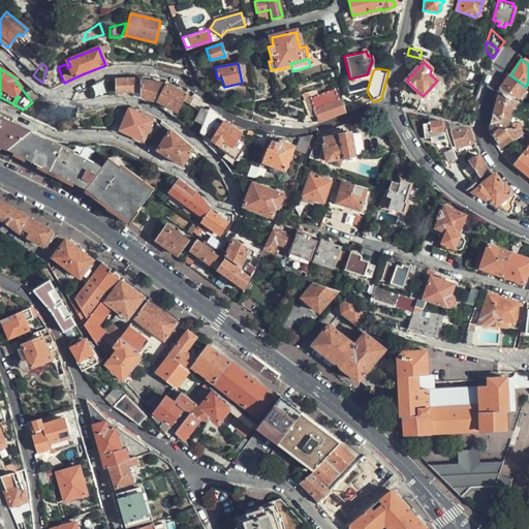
[(485,74),(469,70),(466,81),(479,85),(485,74)]
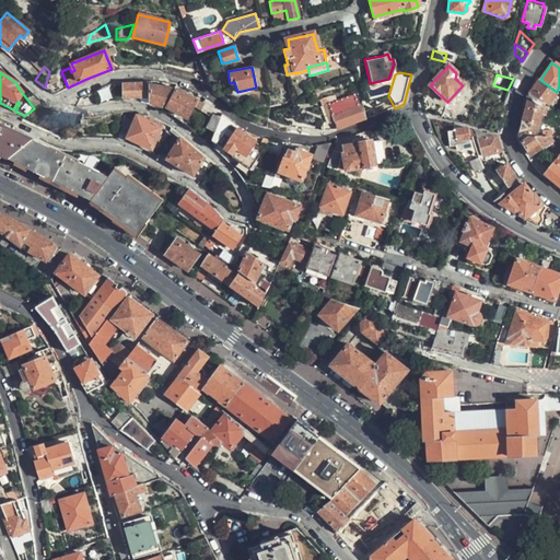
[(540,80),(531,94),(548,105),(557,92),(540,80)]
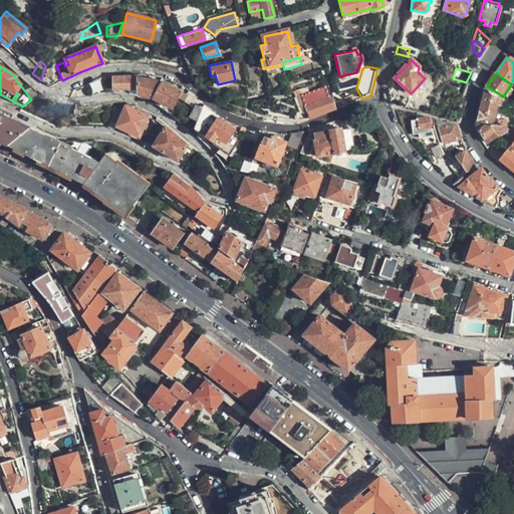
[(150,97),(159,81),(148,80),(138,78),(138,77),(113,77),(112,89),(138,88),(138,93),(150,97)]
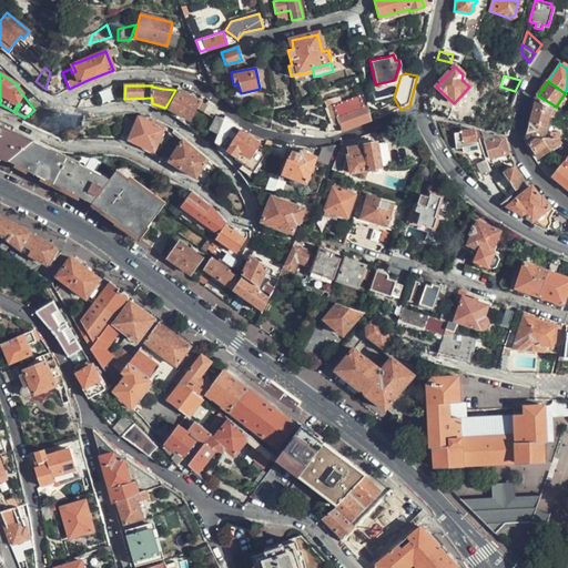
[(203,111),(206,104),(190,95),(179,90),(169,109),(190,119),(196,108),(203,111)]
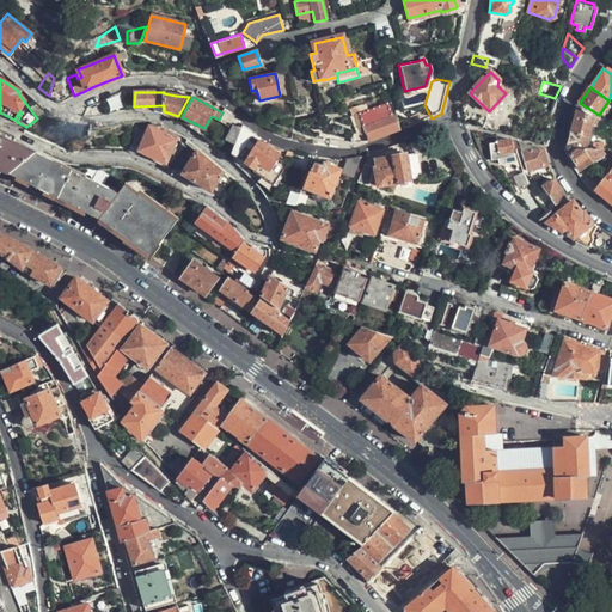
[(579,106),(568,150),(589,148),(597,117),(579,106)]
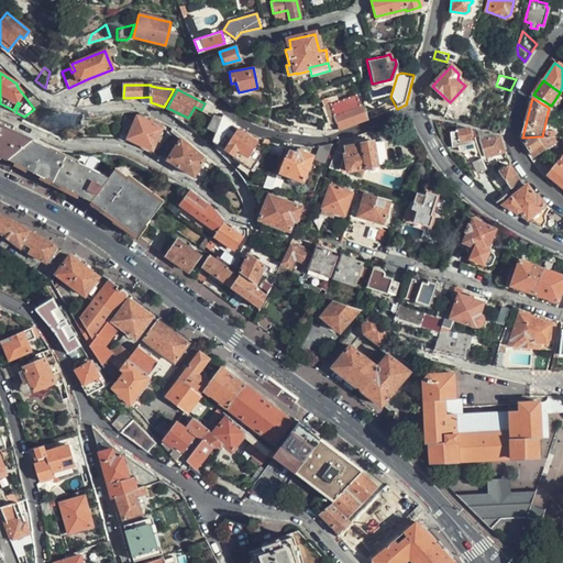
[(379,114),(393,110),(390,103),(377,108),(379,114)]
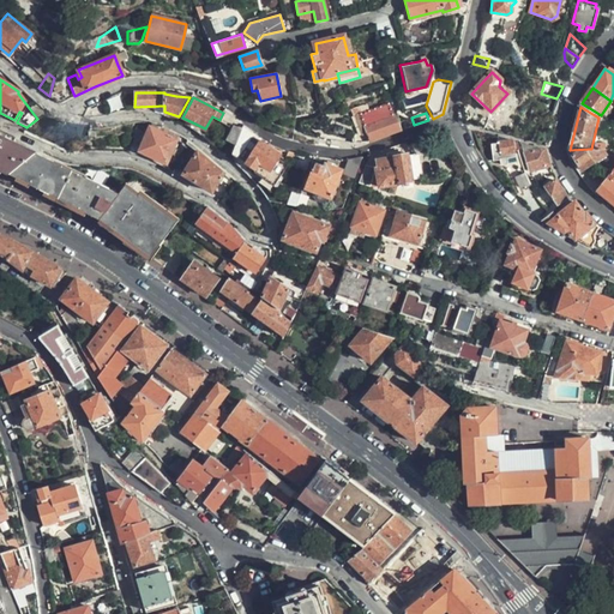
[(371,142),(399,131),(393,115),(363,126),(371,142)]
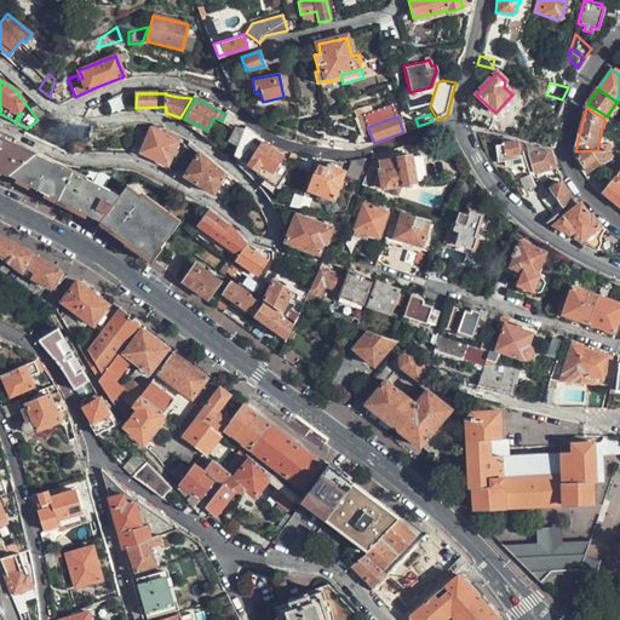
[(153,124),(138,156),(151,162),(153,159),(167,165),(178,142),(164,135),(166,128),(153,124)]
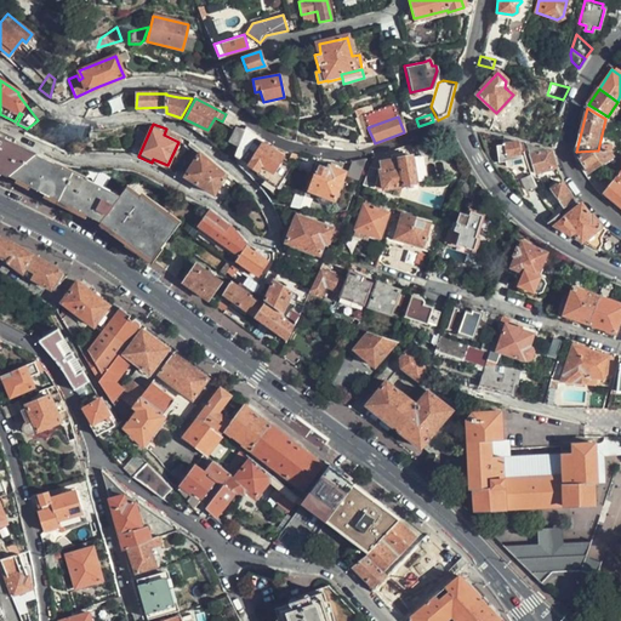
[(244,130),(239,143),(246,151),(256,137),(257,135),(246,125),(244,130)]
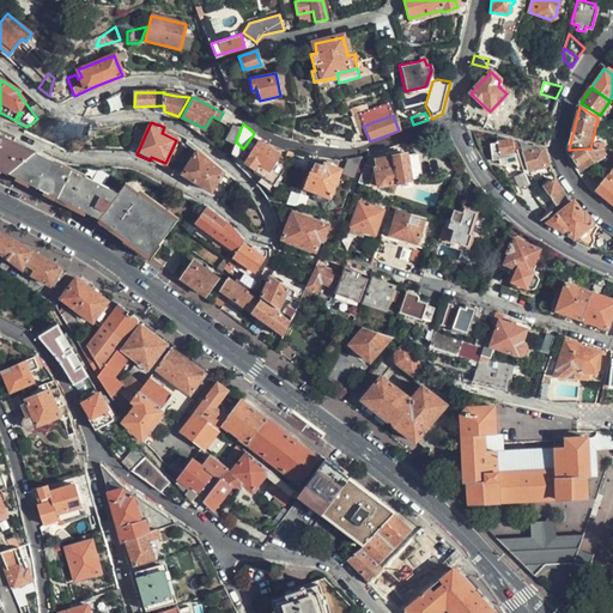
[(225,139),(235,144),(236,141),(241,128),(232,125),(225,139)]
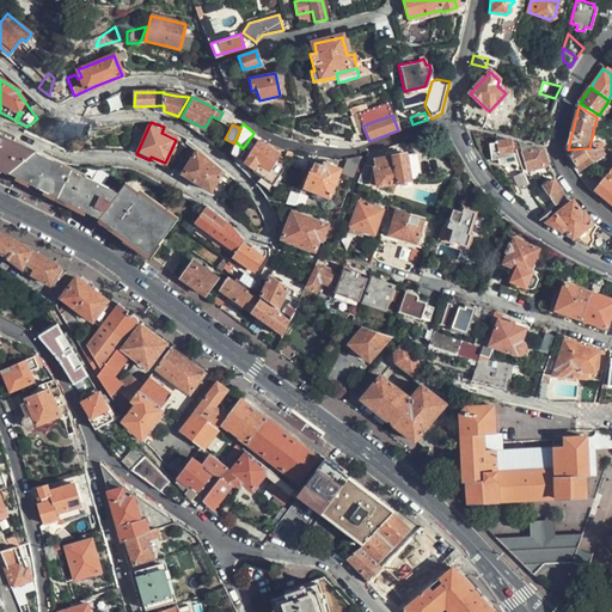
[(335,132),(334,141),(350,142),(352,133),(335,132)]
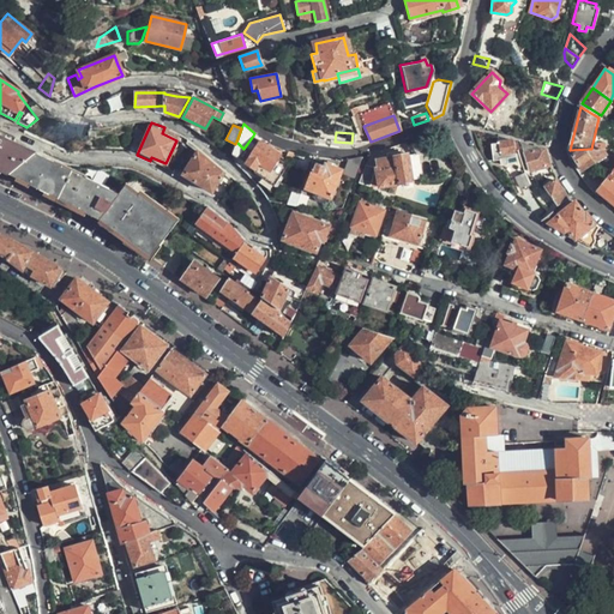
[(351,143),(365,144),(365,134),(353,133),(351,143)]
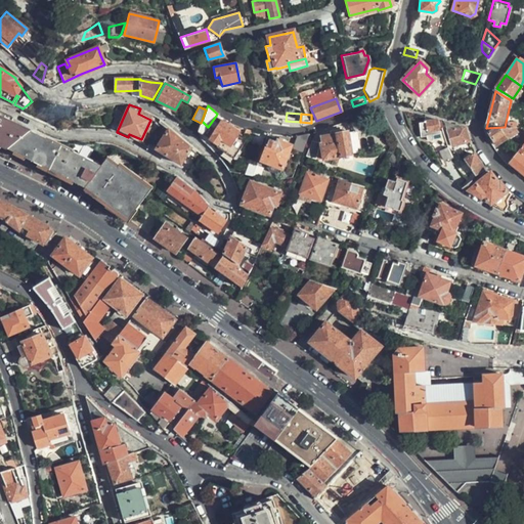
[(0,116),(0,144),(7,148),(29,130),(0,116)]
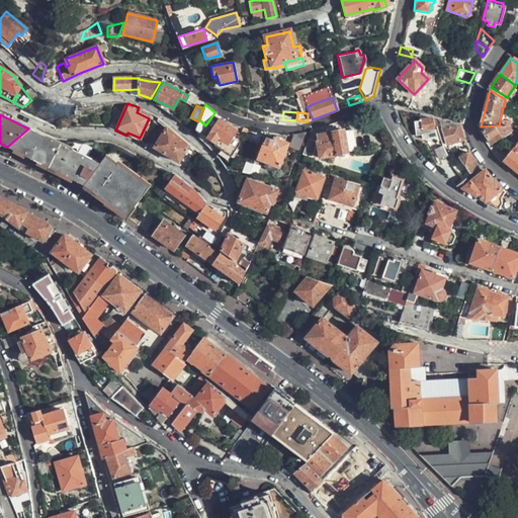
[(236,131),(213,114),(205,125),(199,119),(198,121),(195,130),(222,148),(232,154),(233,152),(235,153),(238,150),(236,148),(244,137),(240,134),(236,132),(236,131)]
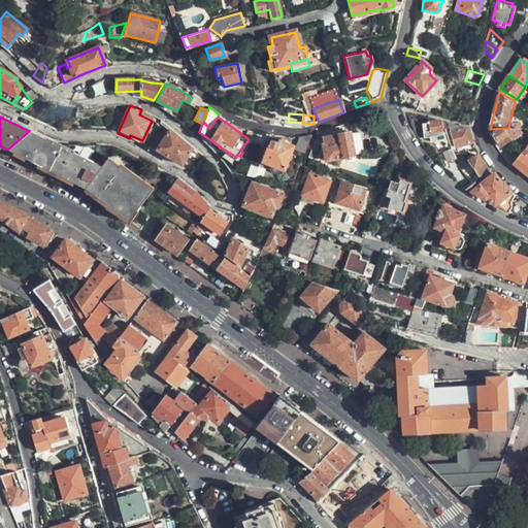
[(444,125),(443,122),(422,117),(421,122),(417,122),(420,135),(426,133),(426,135),(427,138),(430,139),(432,137),(432,136),(432,132),(441,130),(440,126),(444,125)]
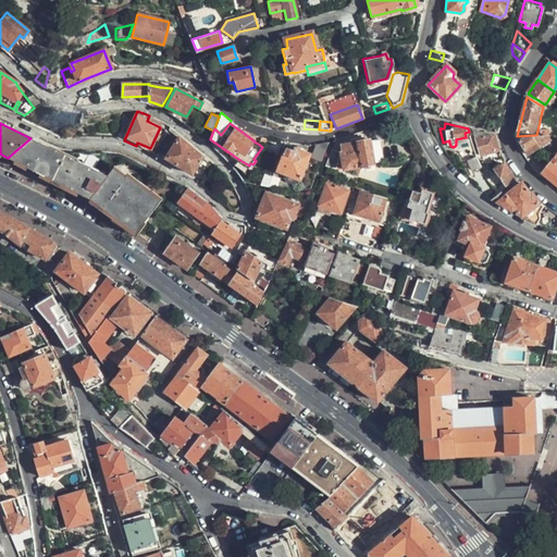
[(480,156),(498,150),(493,135),(471,130),(480,156)]
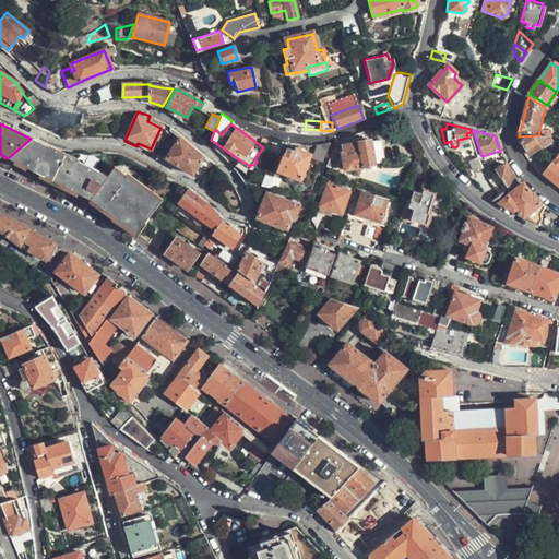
[(538,135),(519,137),(530,155),(552,141),(549,134),(538,135)]
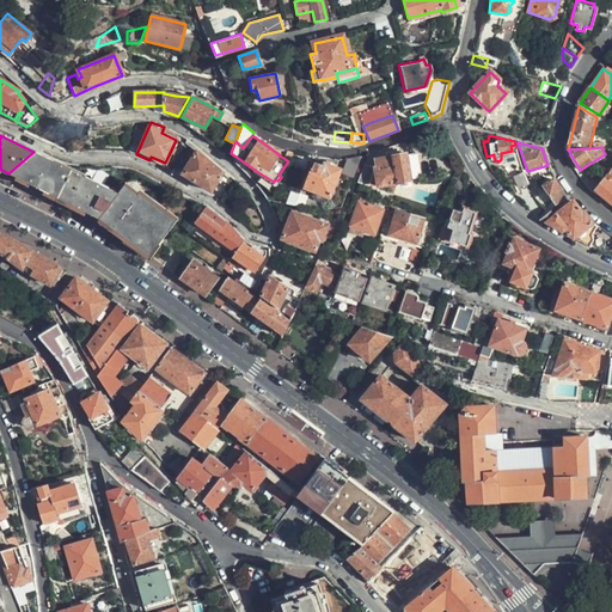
[(118,191),(34,152),(8,173),(99,220),(108,227),(150,258),(176,221),(160,209),(140,191),(138,195),(124,184),(118,191)]
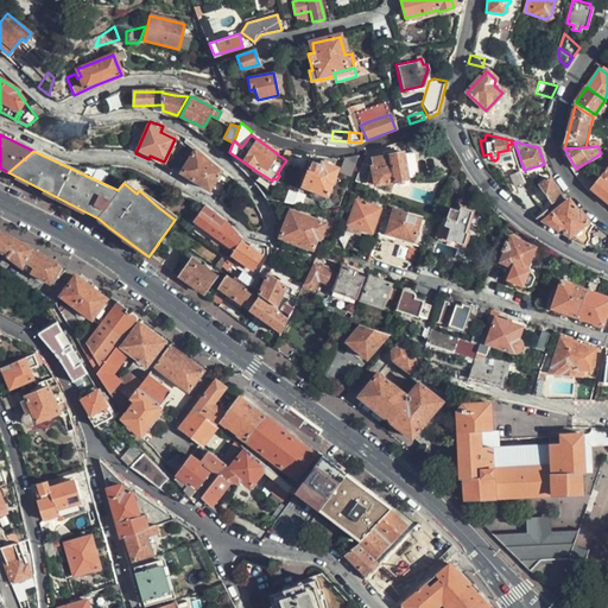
[(195,151),(181,172),(210,190),(221,172),(195,151)]
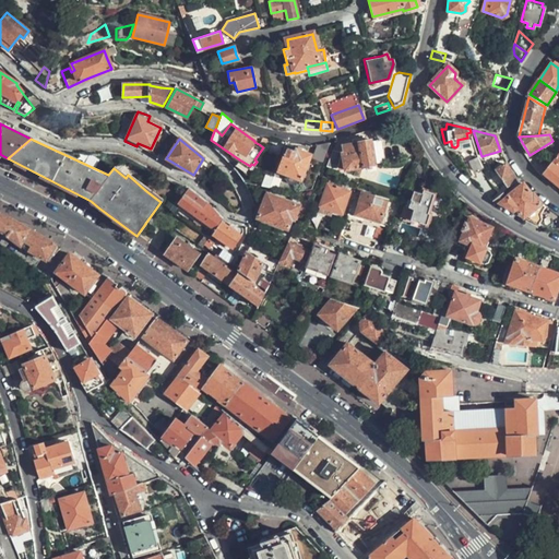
[(372,153),(370,141),(358,143),(342,146),(342,153),(345,170),(375,166),(372,153)]
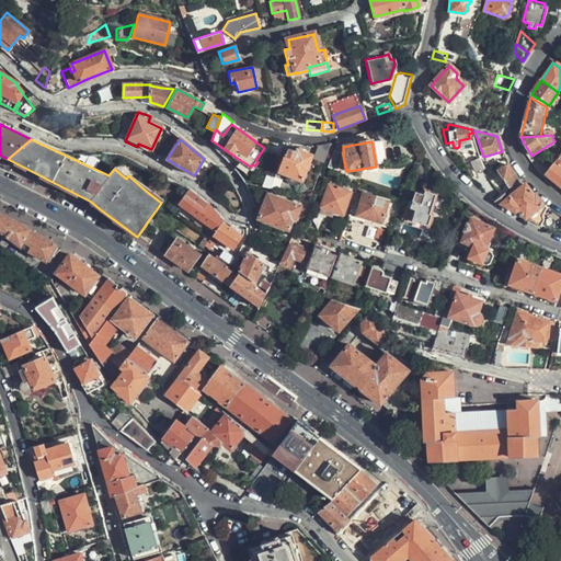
[(313,159),(322,163),(330,144),(317,146),(313,159)]
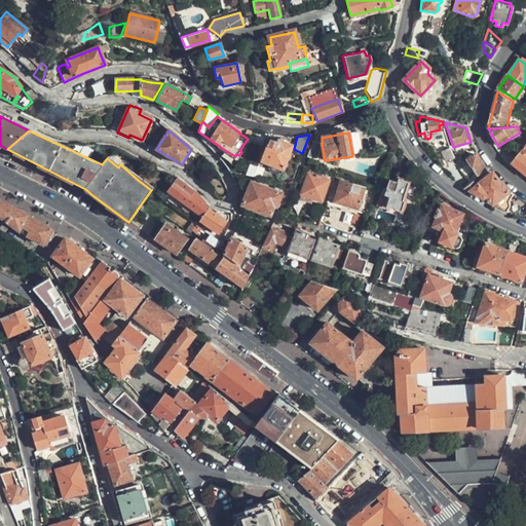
[(153,136),(149,145),(153,148),(158,138),(153,136)]
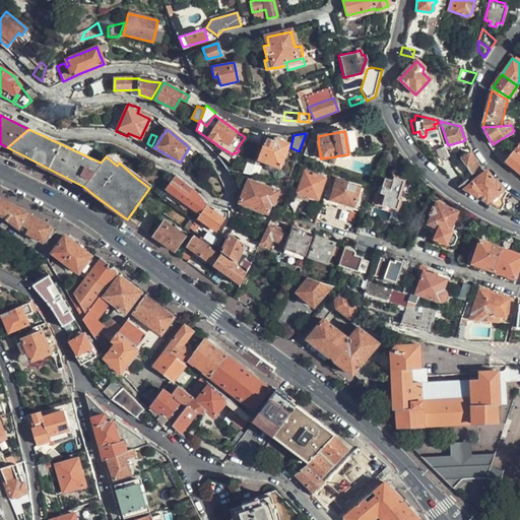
[(279,168),(288,145),(281,142),(275,140),(275,141),(267,138),(258,159),(267,163),(277,167),(279,168)]
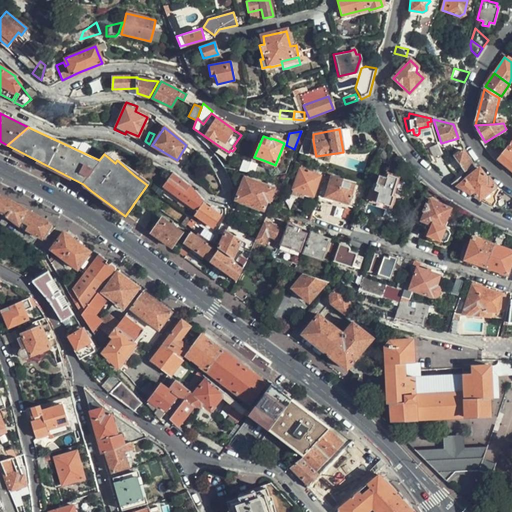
[(312,140),(304,137),(299,149),(306,153),(312,140)]
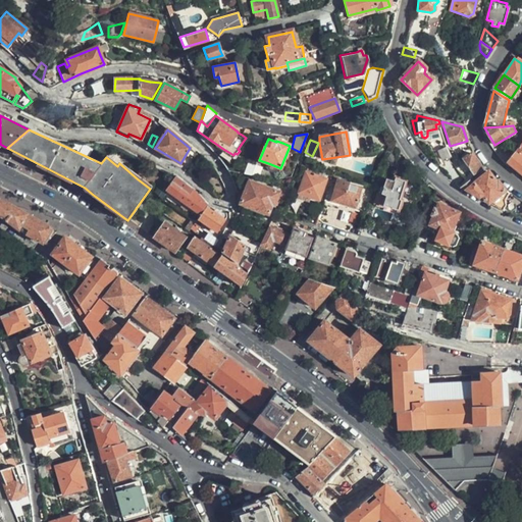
[(521,141),(506,161),(521,174),(521,157),(521,155),(521,141)]
